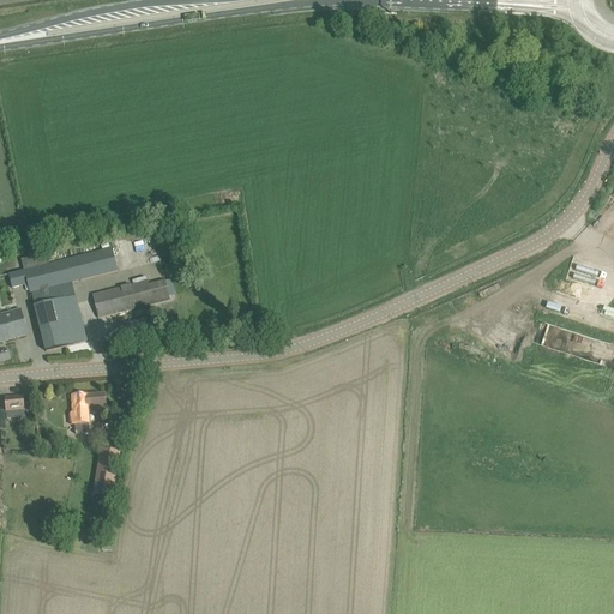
[(40,329),(47,353),(88,342),(72,283),(91,278),(118,272),(112,248),(48,265),(46,254),(17,262),(18,269),(23,268),(24,271),(8,275),(12,289),(28,286),(30,294),(31,294),(40,329)]
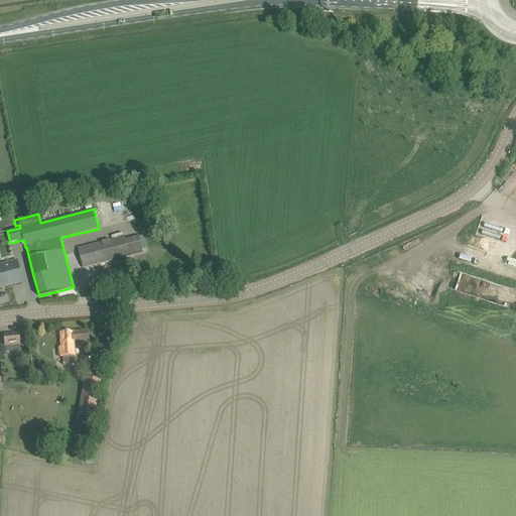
[(78,249),(83,268),(148,252),(146,241),(140,243),(138,236),(125,240),(124,237),(88,246),(78,249)]
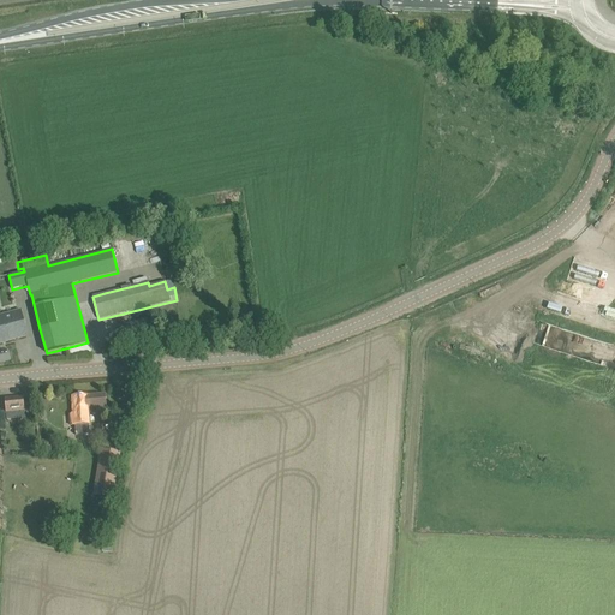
[(0,344),(28,336),(21,311),(0,316),(0,344)]
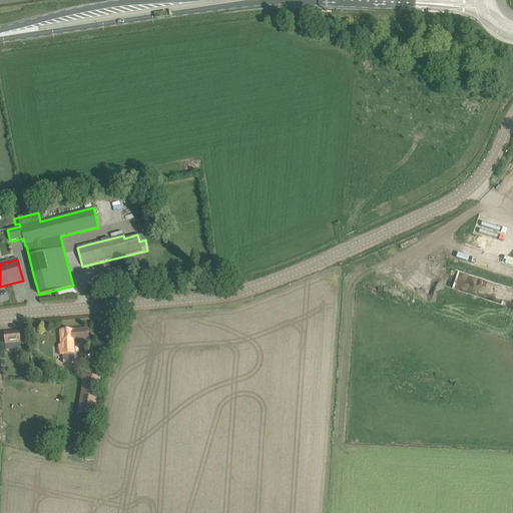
[(63,355),(63,363),(75,363),(74,355),(75,355),(74,342),(89,340),(88,330),(73,331),(73,330),(60,331),(61,346),(58,347),(59,355),(63,355)]
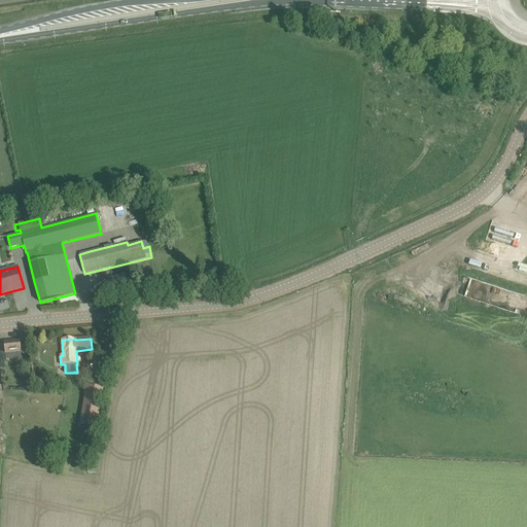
[(21,341),(4,343),(5,353),(5,354),(22,353),(21,341)]
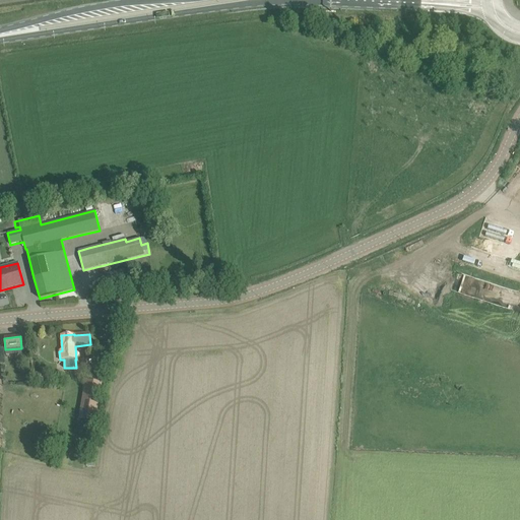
[(47,372),(41,369),(35,380),(41,384),(47,372)]
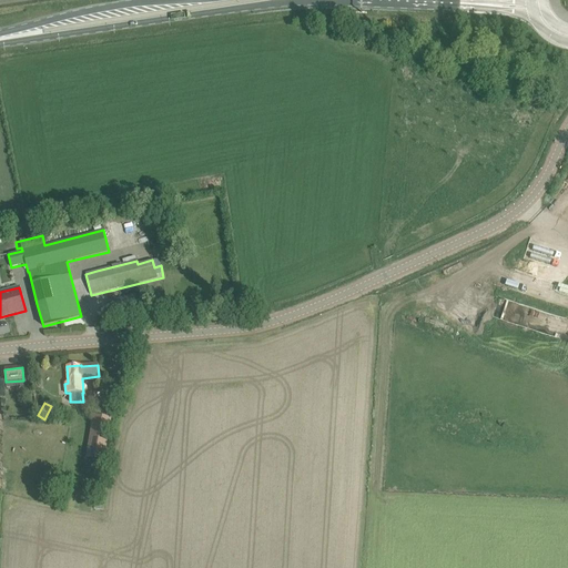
[(103,462),(109,434),(92,430),(87,459),(103,462)]
